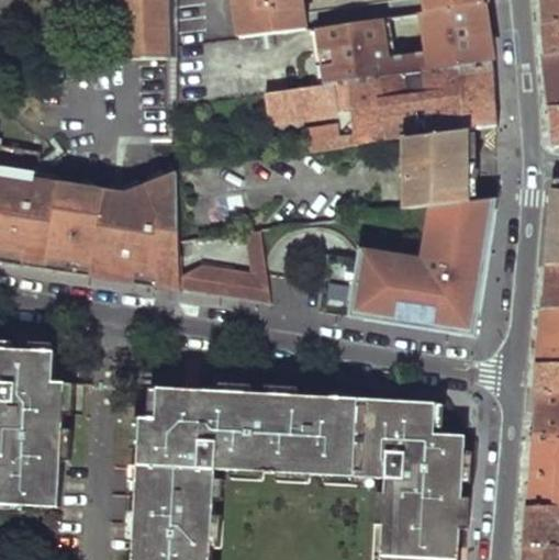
[(118,0),(119,60),(165,60),(165,134),(148,134),(148,146),(176,147),(176,0),(118,0)]
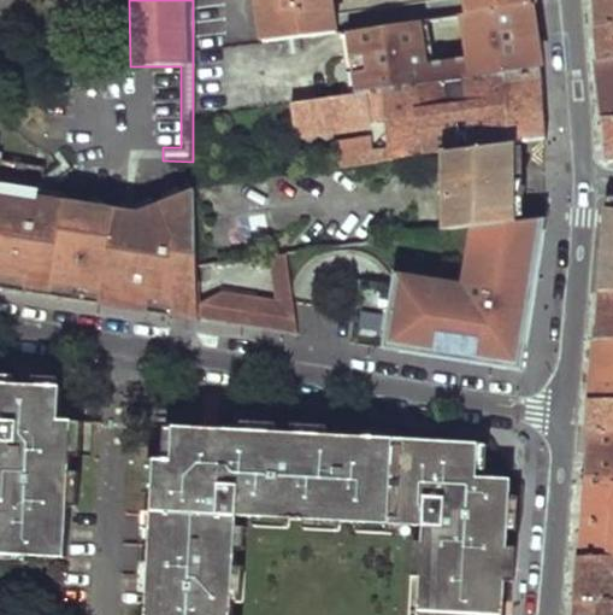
[(258,0),(263,40),(335,30),(332,10),(322,11),(319,0),(258,0)]
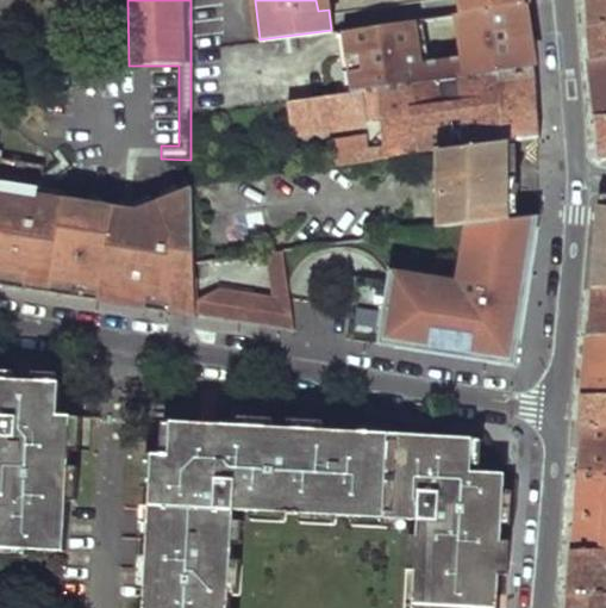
[(316,0),(318,11),(329,10),(326,0),(316,0)]
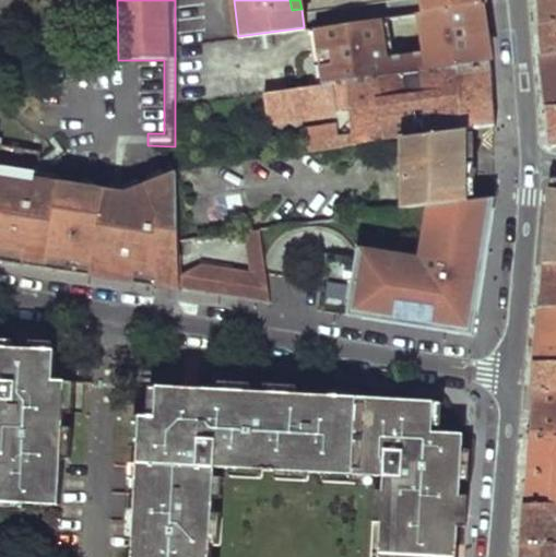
[(422,0),(424,12),(428,11),(476,6),(482,4),(485,4),(484,0),(422,0)]
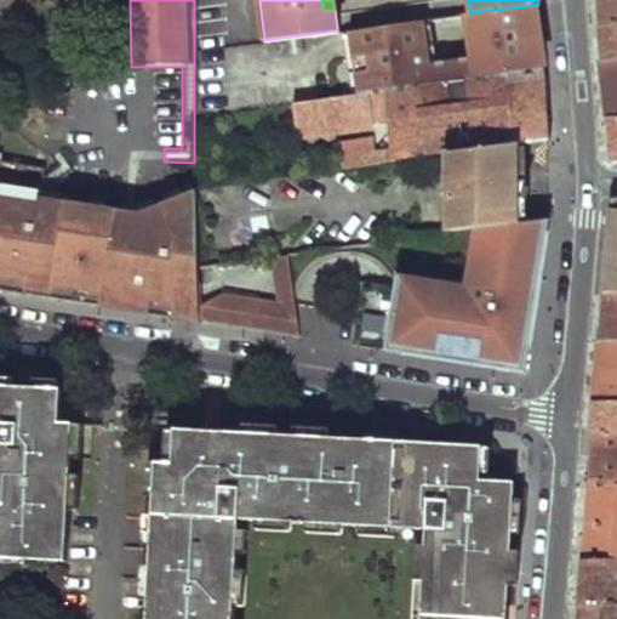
[(595,0),(598,26),(616,21),(616,0),(595,0)]
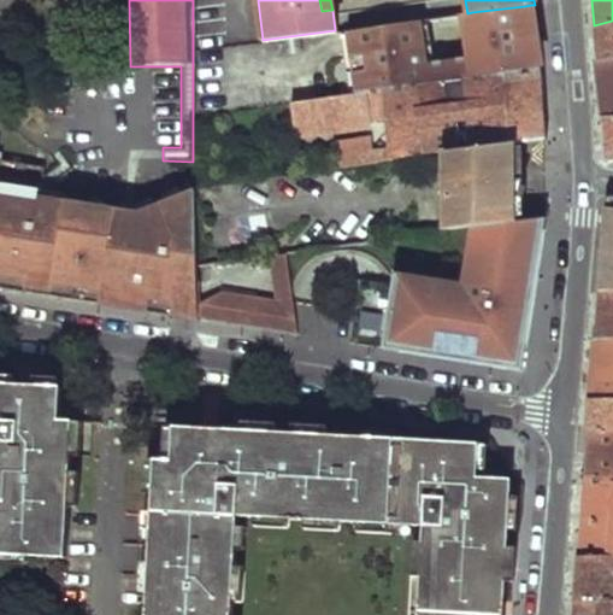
[(419,19),(345,29),(351,93),(535,69),(534,36),(534,27),(528,27),(525,6),(472,12),(475,36),(464,37),(461,15),(425,18),(430,60),(425,62),(419,19)]
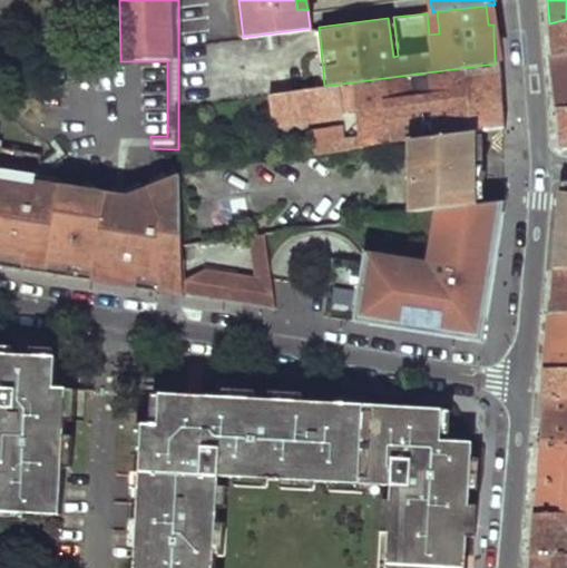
[(432,12),(427,13),(429,35),(439,33),(437,11),(432,12)]
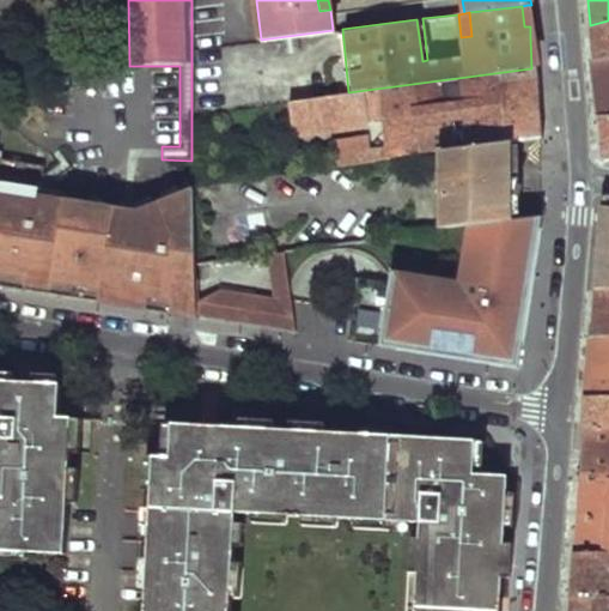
[(422,18),(416,19),(422,61),(427,60),(422,18)]
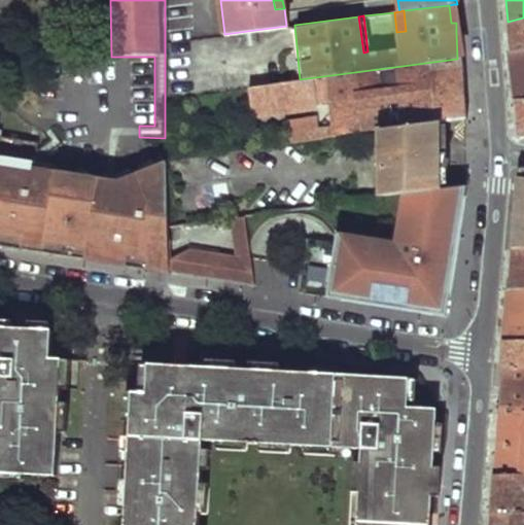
[(510,36),(512,50),(523,47),(523,18),(508,22),(510,36)]
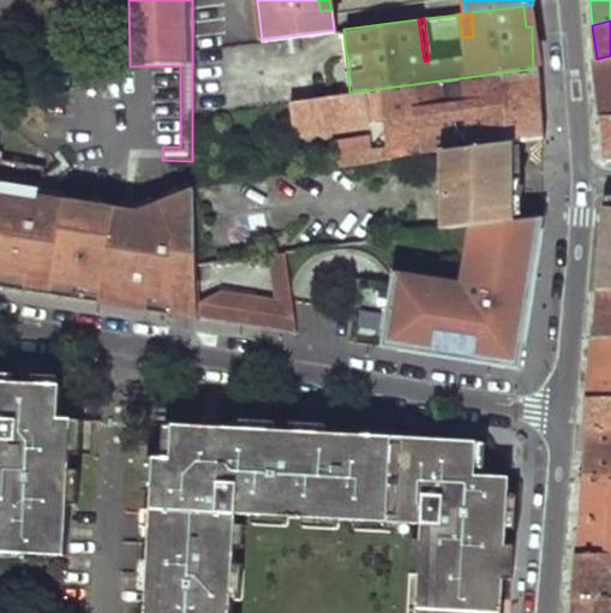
[(343,29),(336,30),(343,94),(349,93),(343,29)]
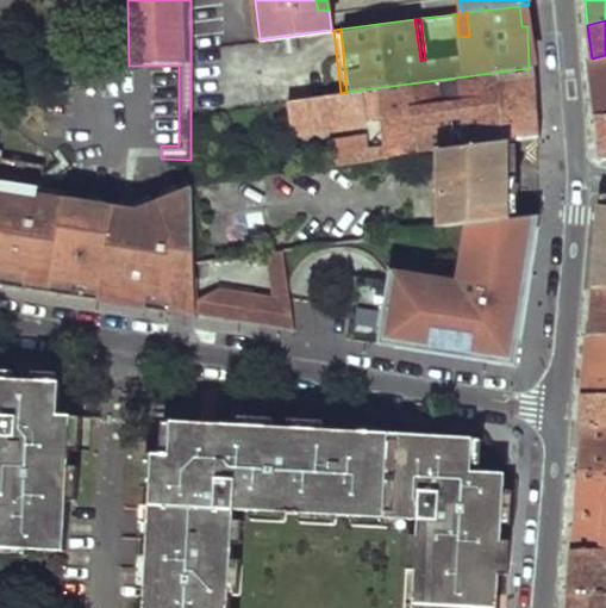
[(605,55),(592,59),(589,59),(592,85),(595,110),(605,109),(605,55)]
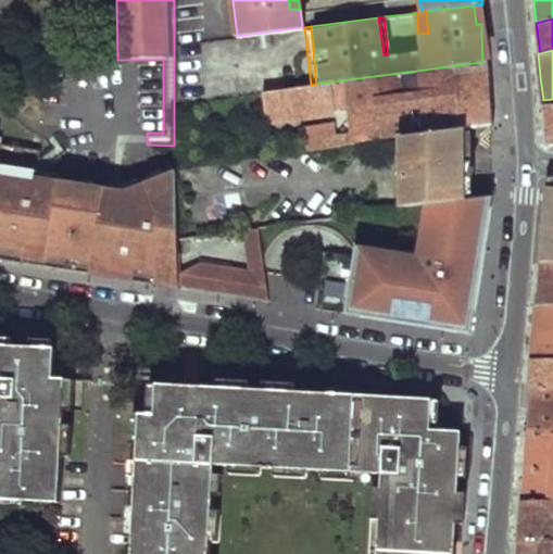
[(486,92),(482,62),(316,84),(311,85),(260,91),(265,126),(300,122),(303,149),(399,137),(463,128),(490,125),(486,92)]
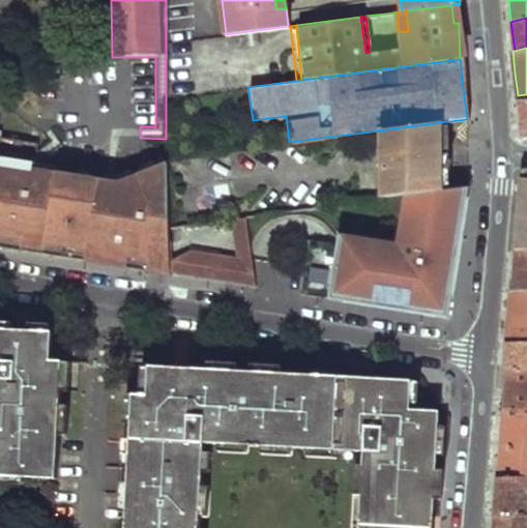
[(524,137),(526,135),(526,94),(518,95),(515,96),(520,134),(524,137)]
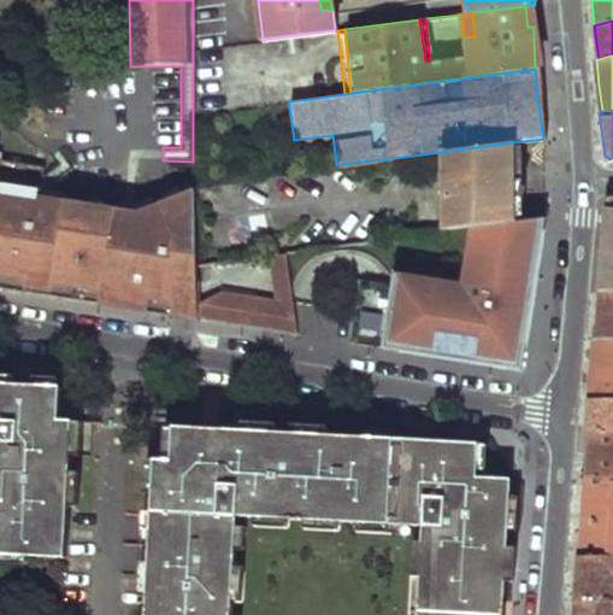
[(470,223),(513,218),(513,173),(513,142),(442,152),(441,227),(470,223)]
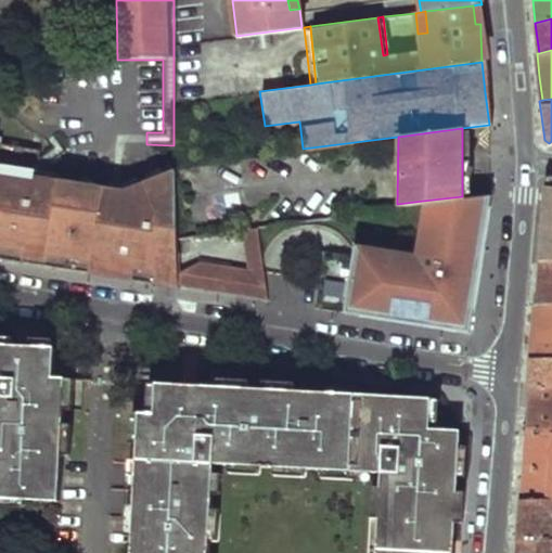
[(0,253),(210,287),(206,265),(194,264),(176,271),(175,182),(135,195),(67,183),(65,192),(34,184),(40,157),(0,151),(0,253)]
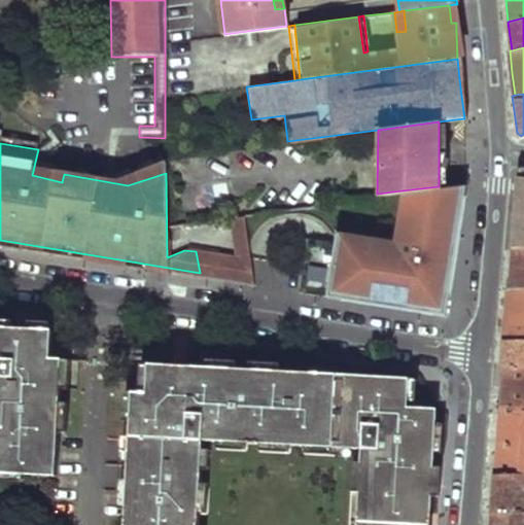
[(511,252),(523,251),(523,167),(518,168),(514,211),(511,252)]
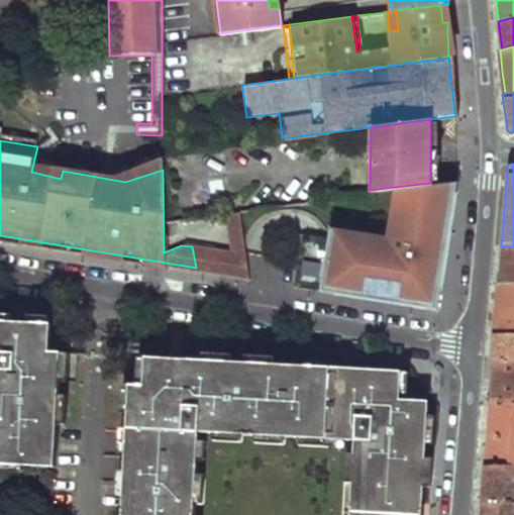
[(430,183),(394,187),(389,236),(334,228),(332,239),(324,288),(440,306),(444,303),(455,180),(430,183)]
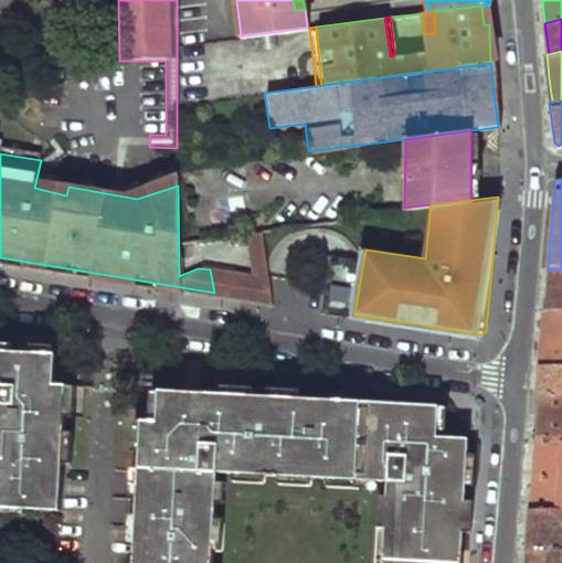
[(257,230),(242,233),(251,276),(210,269),(214,293),(271,301),(257,230)]
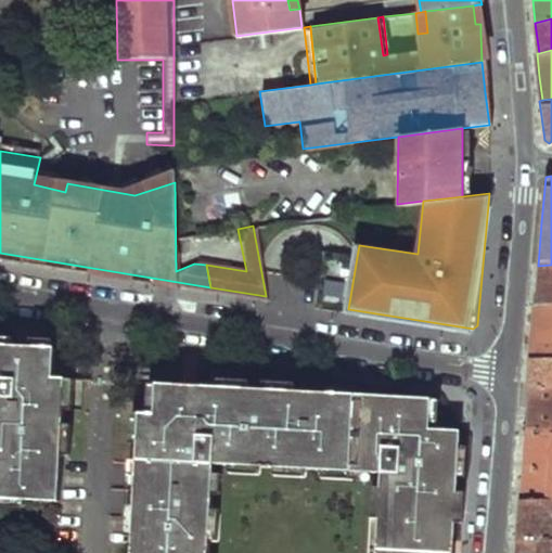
[(551,265),(538,266),(536,287),(535,307),(551,306),(551,265)]
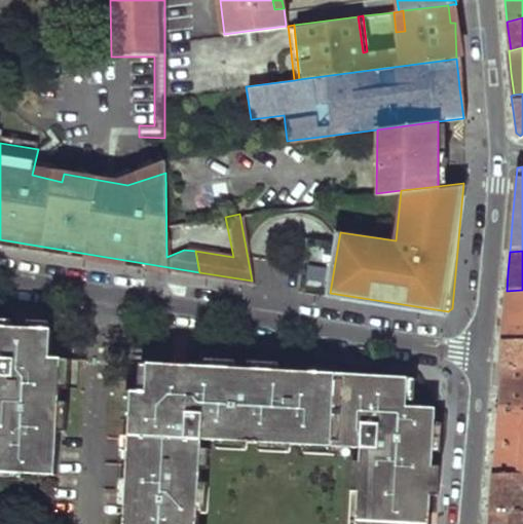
[(522,290),(507,291),(505,313),(502,333),(522,332),(522,290)]
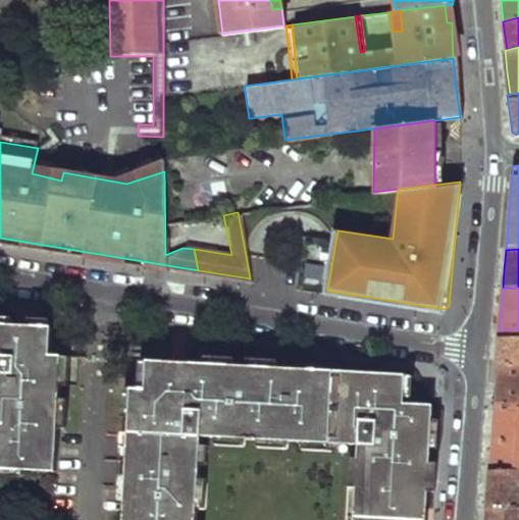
[(46,323),(0,320),(0,464),(50,467),(56,352),(44,351),(46,323)]
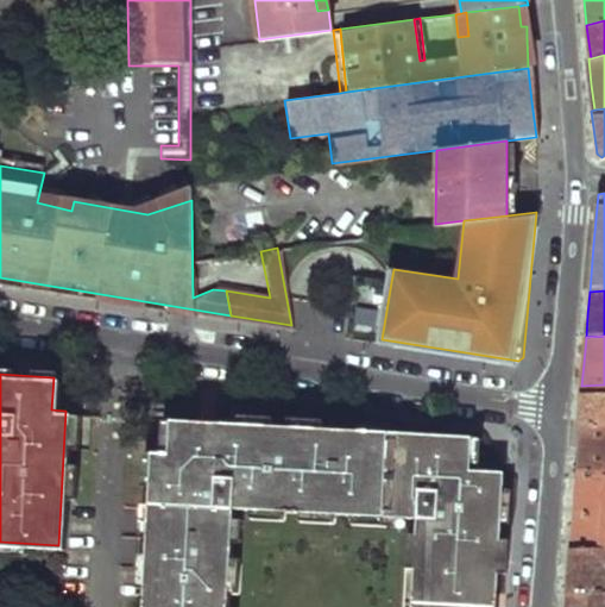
[(604,385),(581,386),(579,406),(578,423),(604,421),(604,385)]
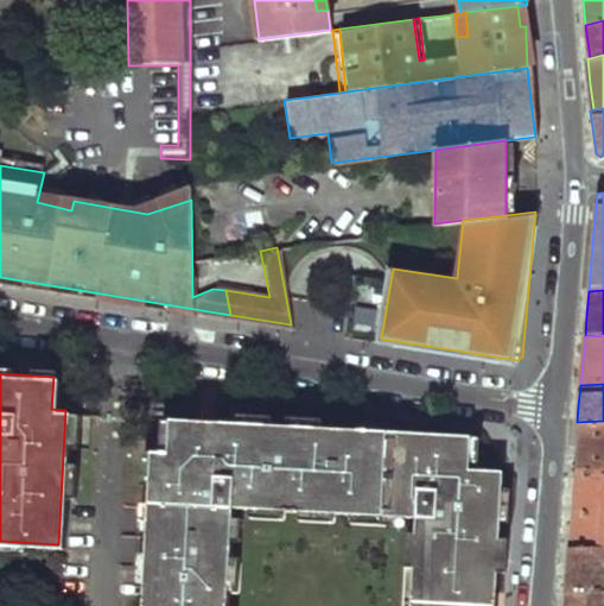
[(470,437),(167,416),(165,450),(147,449),(137,605),(221,605),(228,500),(412,513),(405,605),(494,605),(503,473),(470,472),(470,437)]
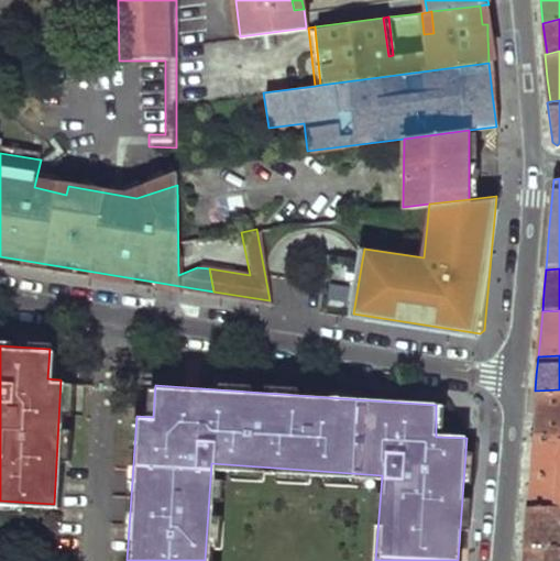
[(533,416),(530,439),(559,438),(559,389),(535,391),(533,416)]
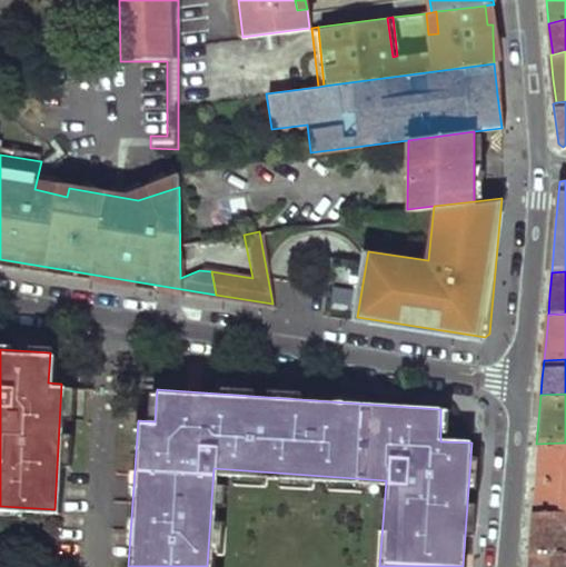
[(565,443),(536,444),(533,478),(530,513),(565,511),(565,443)]
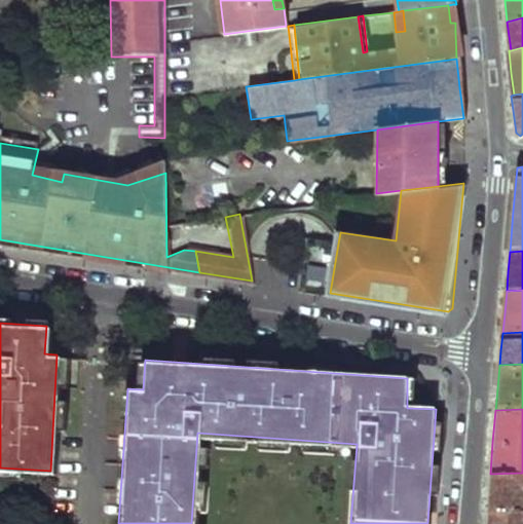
[(522,473),(490,474),(488,493),(486,512),(522,510),(522,473)]
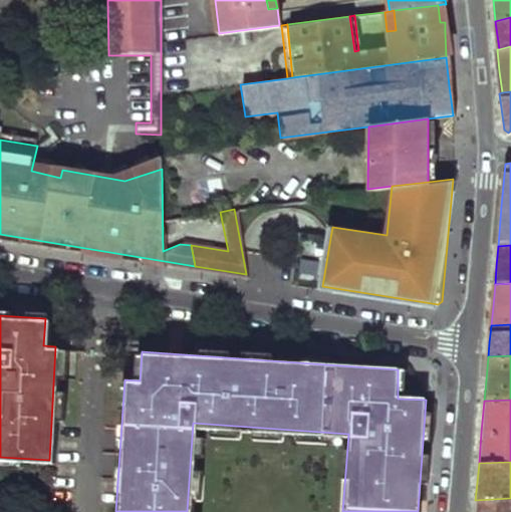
[(474,511),(510,511),(510,498),(475,500),(474,511)]
